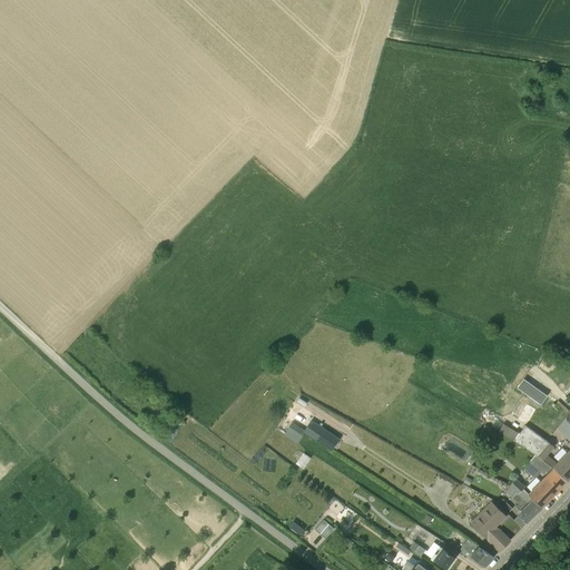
[(518,387),(523,392),(541,404),(548,395),(529,382),(523,379),(518,387)]
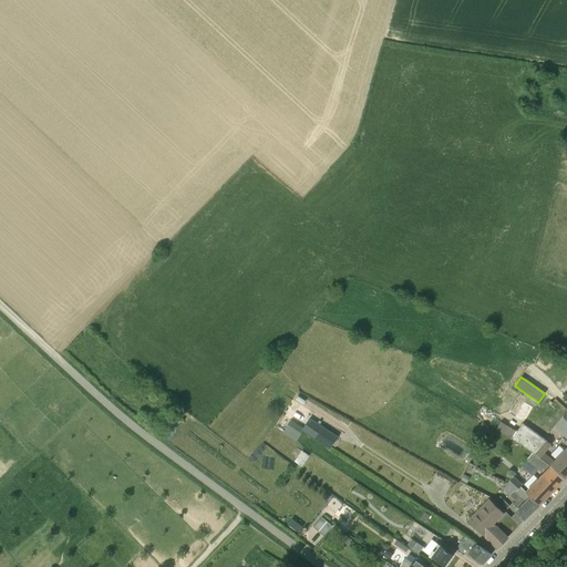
[(330,449),(338,436),(309,418),(303,428),(301,430),(302,431),(330,449)]
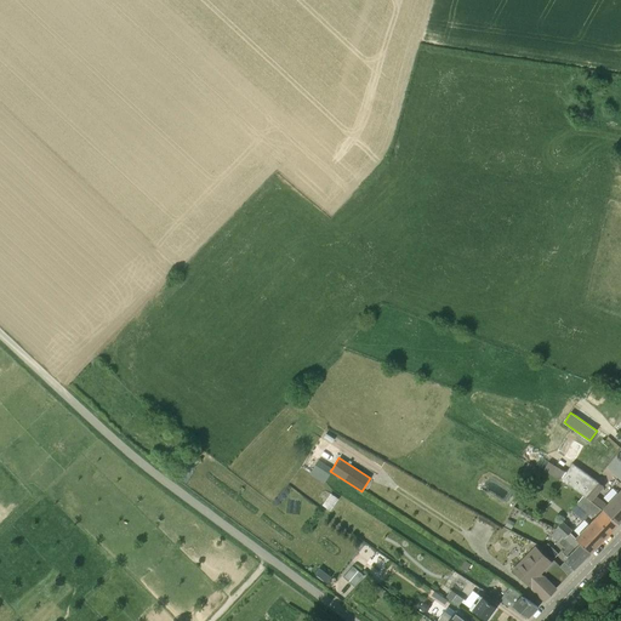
[(330,471),(332,468),(318,460),(309,473),(324,483),(331,472),(330,471)]
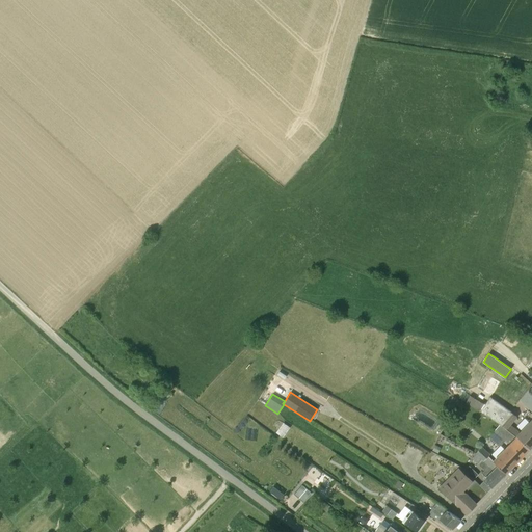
[(516,435),(529,448),(531,445),(531,419),(527,425),(523,429),(520,432),(511,425),(516,419),(516,418),(509,411),(489,398),(484,405),(469,396),(464,402),(500,424),(516,435)]
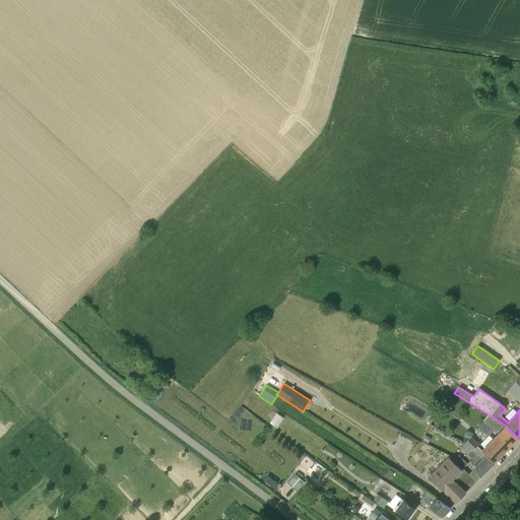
[(276,413),(270,423),(274,426),(281,416),(276,413)]
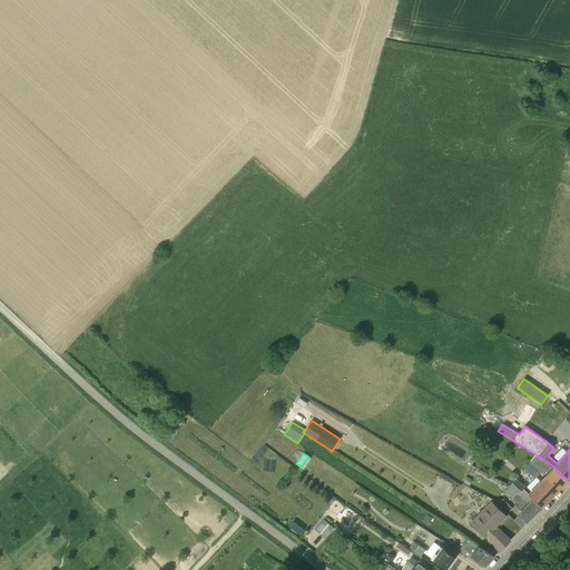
[(546,475),(528,493),(541,507),(567,480),(553,467),(536,454),(529,463),(530,464),(524,470),(534,480),(542,472),(546,475)]
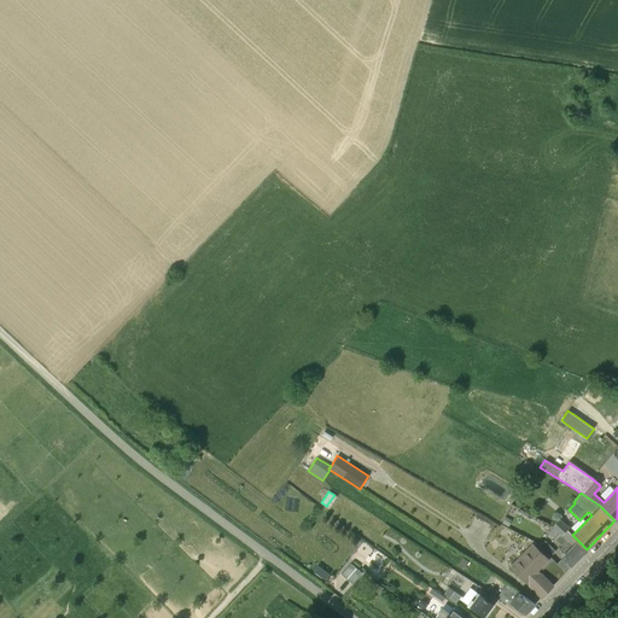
[(506,517),(502,523),(508,526),(512,520),(506,517)]
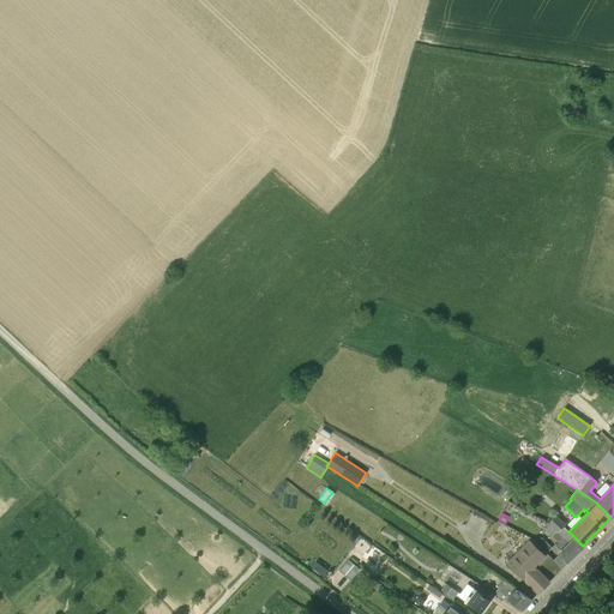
[(548,523),(549,524),(558,531),(563,527),(565,524),(555,516),(548,523)]
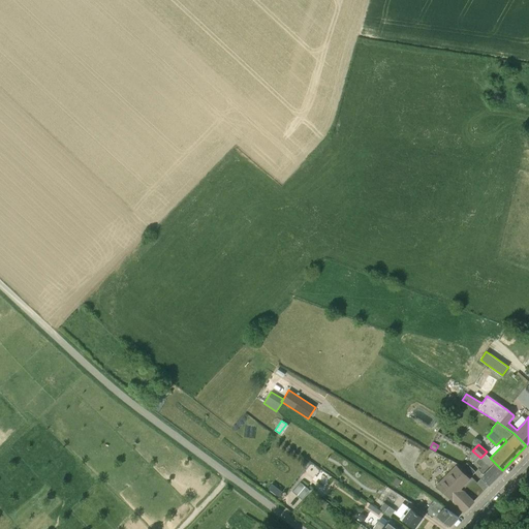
[(489,486),(502,470),(485,454),(480,458),(473,452),(470,456),(475,461),(474,462),(481,468),(479,471),(483,475),(480,477),(489,486)]
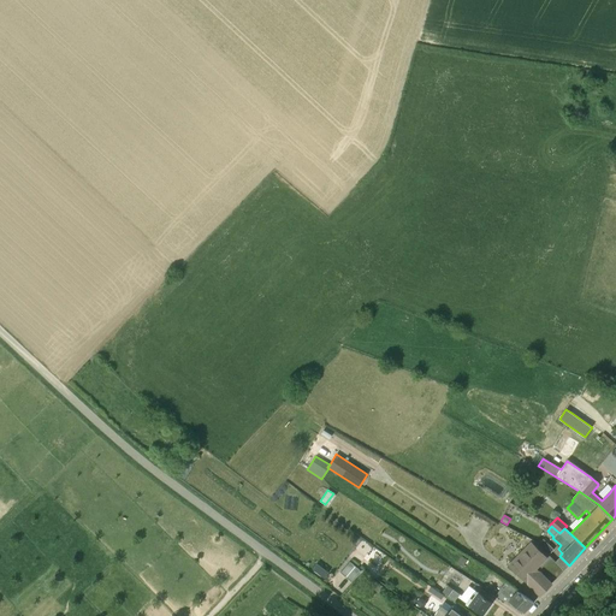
[(539,596),(546,588),(531,573),(545,558),(529,544),(508,567),(539,596)]
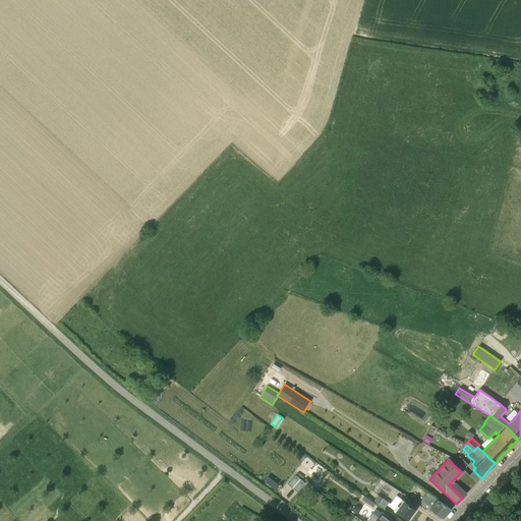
[(464,460),(460,465),(464,469),(469,465),(464,460)]
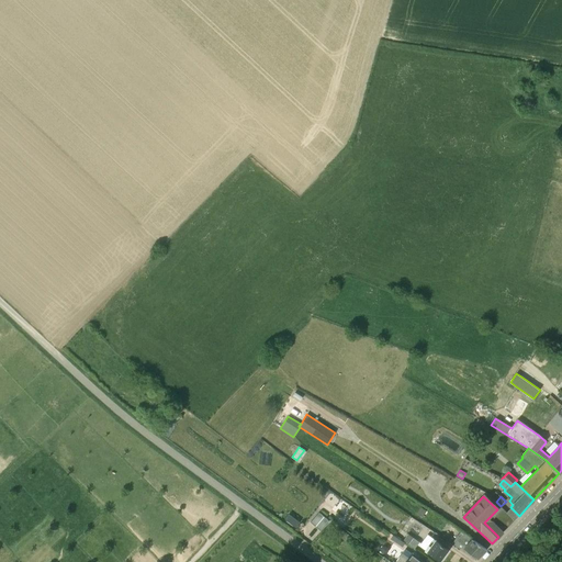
[(428,516),(430,513),(422,506),(416,514),(423,517),(425,514),(428,516)]
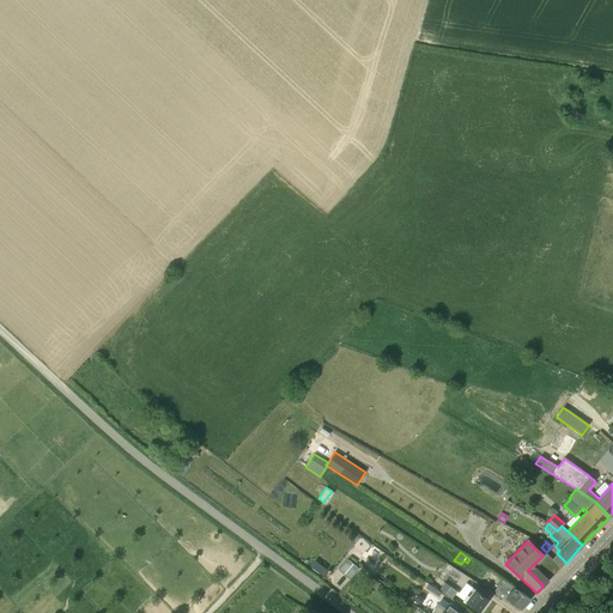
[(350,578),(359,568),(349,559),(339,569),(350,578)]
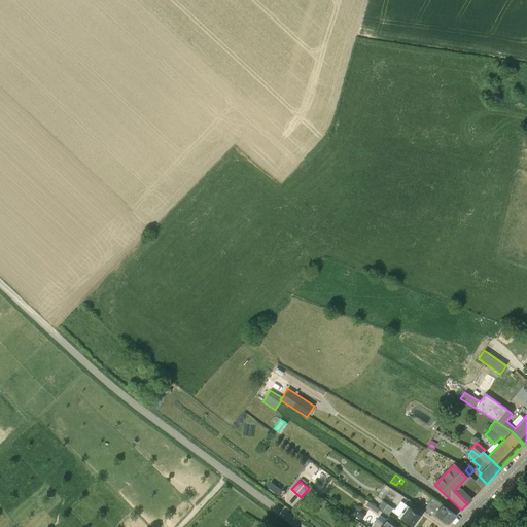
[(277,494),(281,490),(272,482),(268,487),(277,494)]
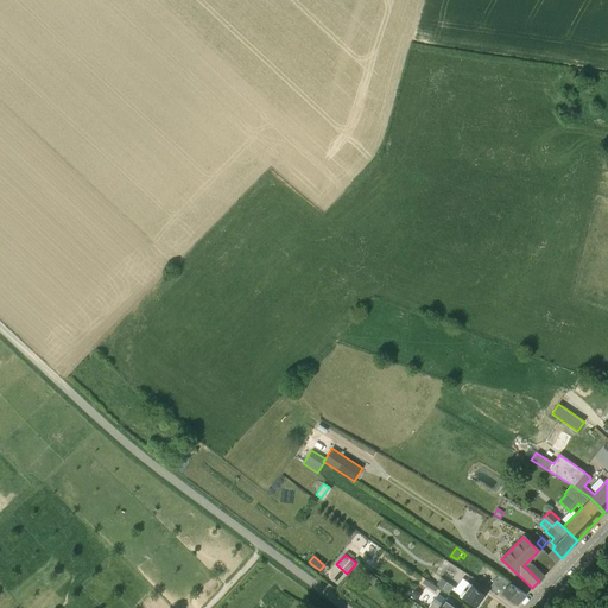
[(378,578),(371,574),(367,578),(374,584),(378,578)]
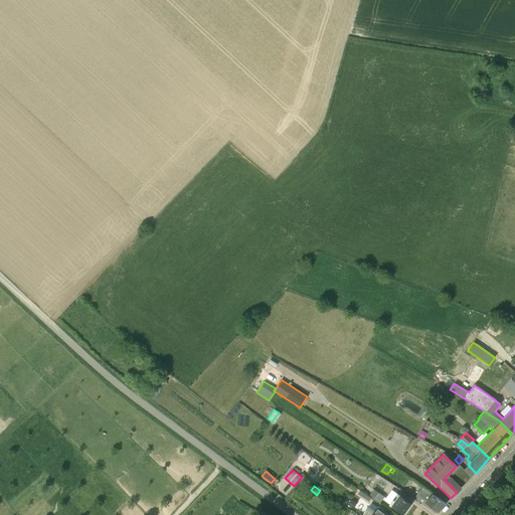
[(446,504),(432,495),(422,488),(413,498),(422,505),(423,503),(438,513),(446,504)]
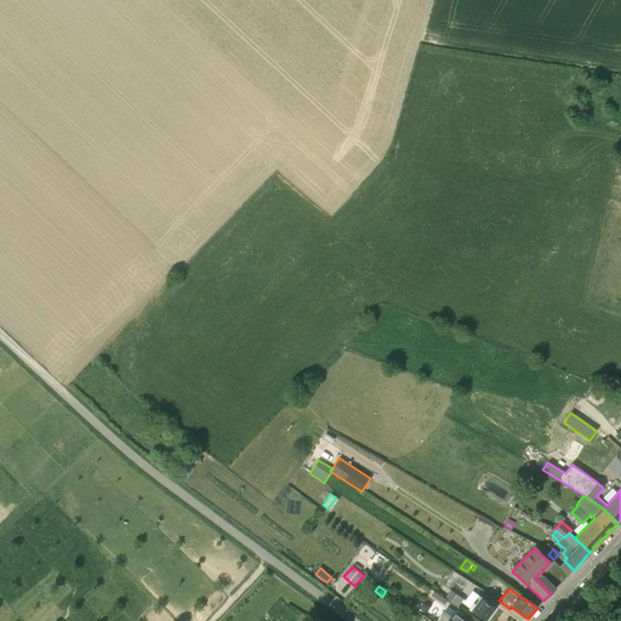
[(459,605),(463,598),(451,590),(446,597),(459,605)]
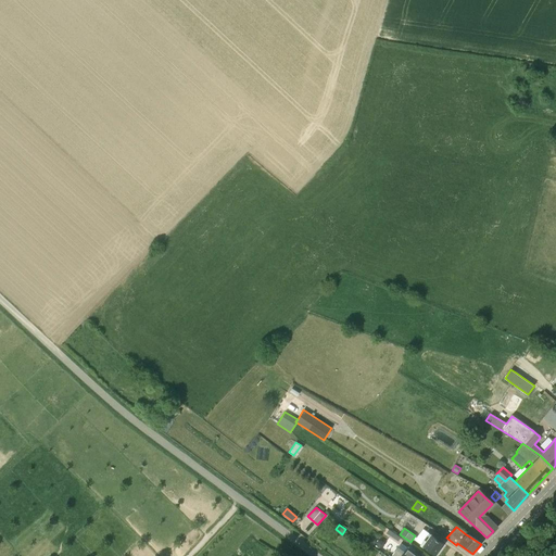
[(401,536),(389,529),(387,532),(399,541),(401,536)]
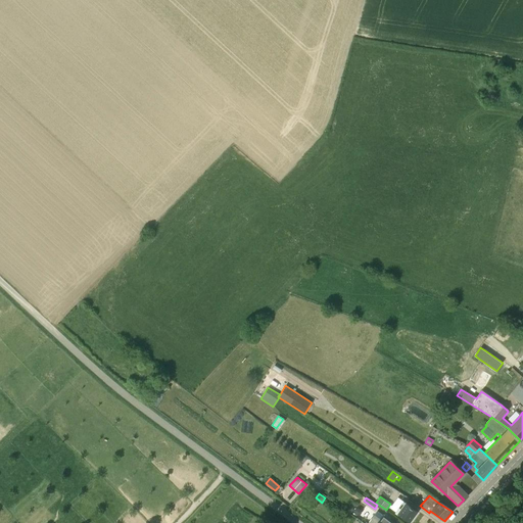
[(395,513),(410,522),(417,512),(402,502),(399,507),(394,504),(391,508),(395,512),(395,513)]
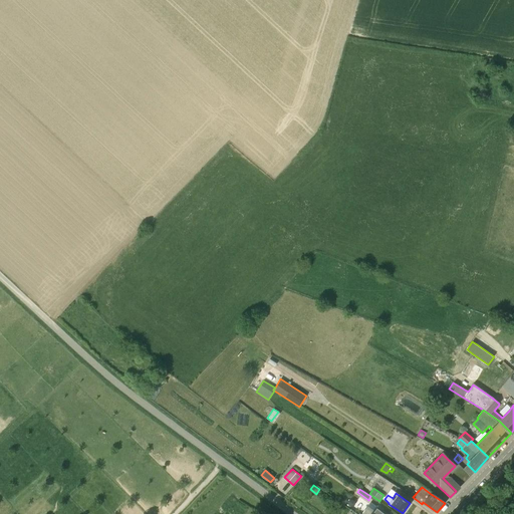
[(383,513),(369,503),(361,513),(383,513)]
